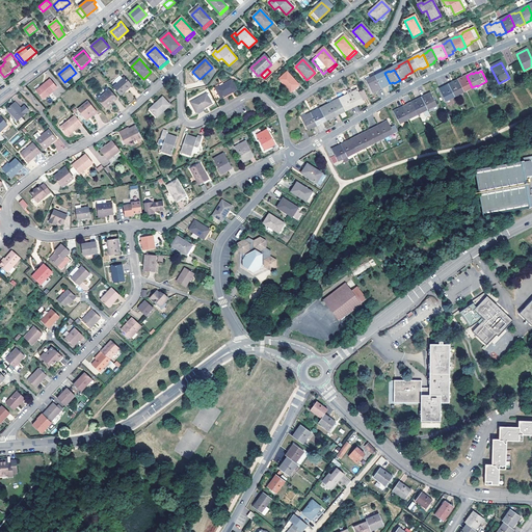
[(153,74),(151,72),(143,79),(144,81),(153,74)]
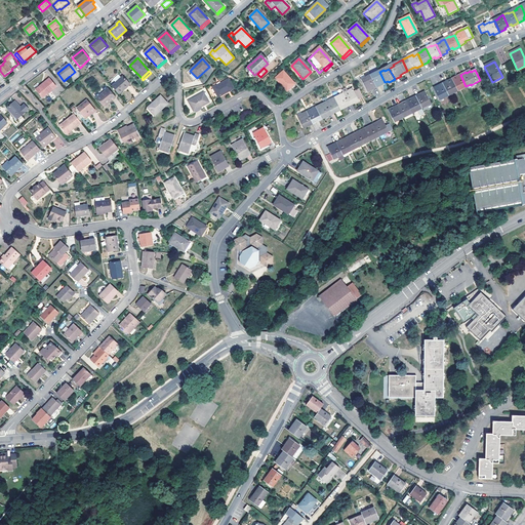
[(197,78),(190,71),(188,72),(195,80),(197,78)]
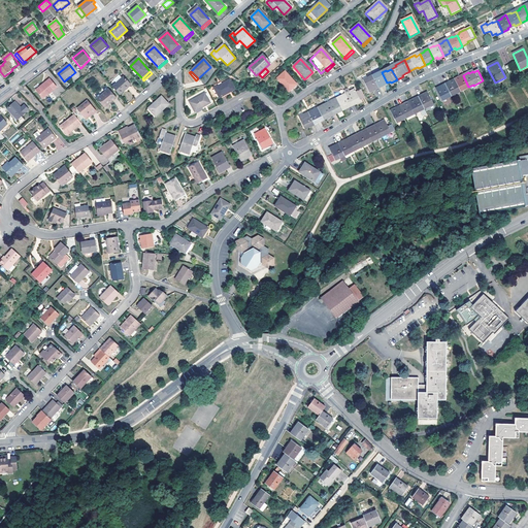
[(314,73),(312,72),(304,79),(305,80),(314,73)]
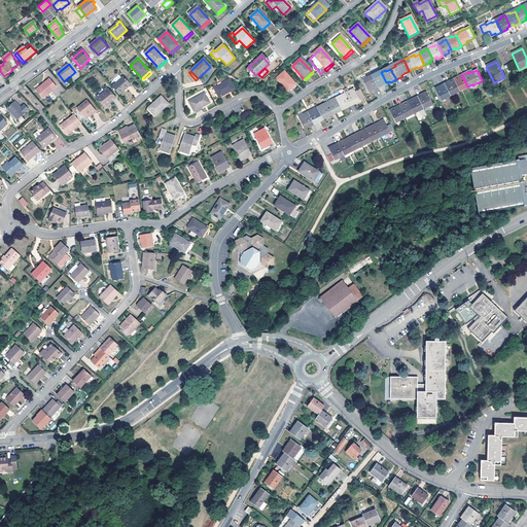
[(373,78),(378,89),(384,85),(383,84),(386,82),(381,72),(376,74),(377,76),(373,78)]
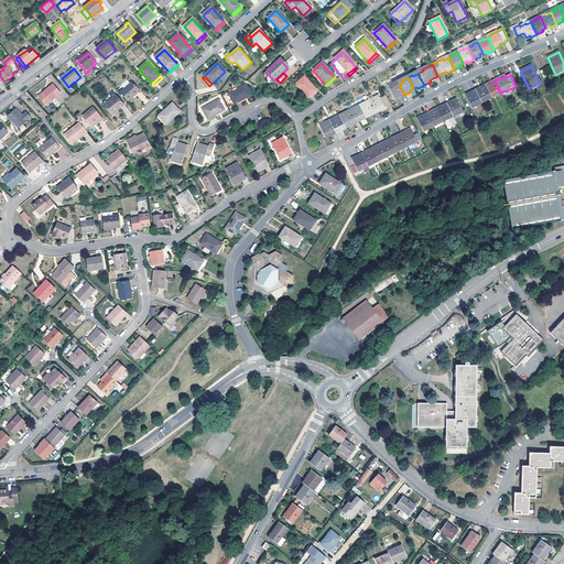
[(307,100),(316,93),(304,78),(295,86),(307,100)]
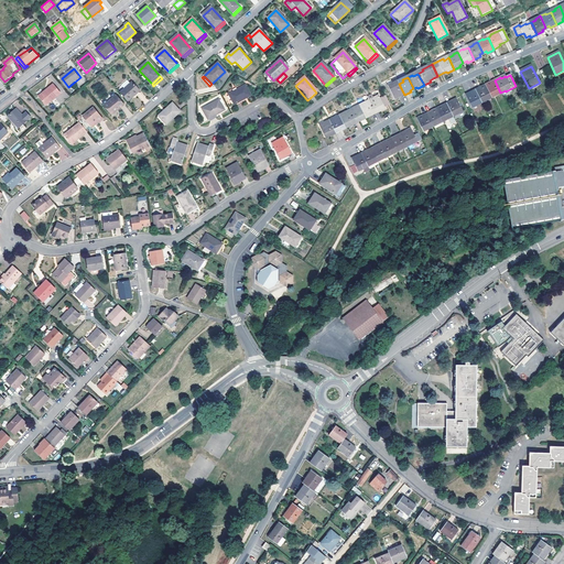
[(500,93),(495,80),(488,84),(485,86),(491,99),(497,96),(496,95),(500,93)]
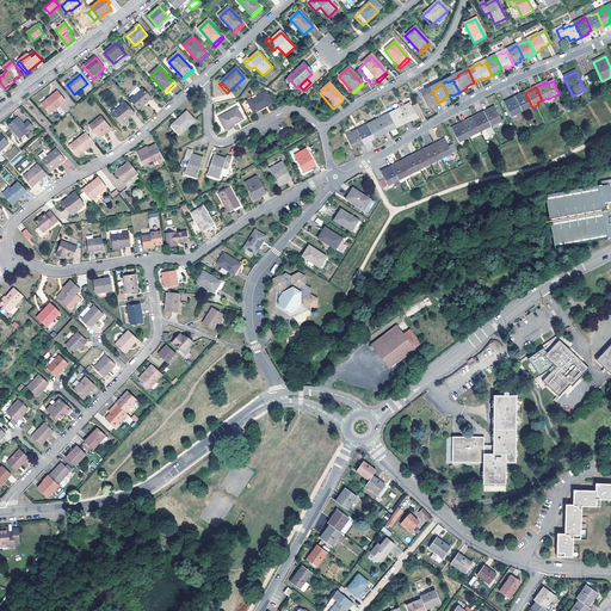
[(153,98),(144,88),(131,100),(140,110),(144,105),(143,105),(147,103),(147,104),(153,98)]
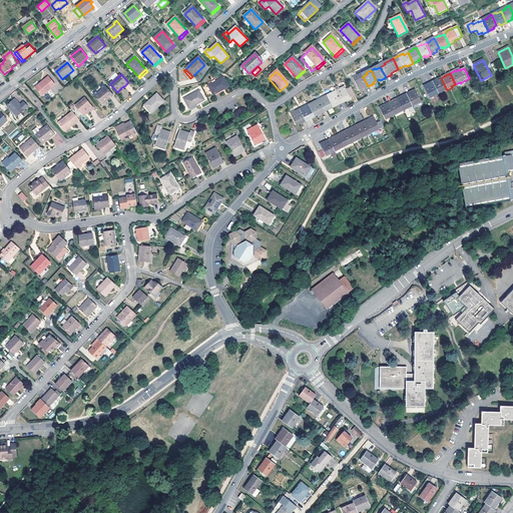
[(362,89),(368,86),(363,76),(358,78),(358,77),(353,79),(358,89),(362,88),(362,89)]
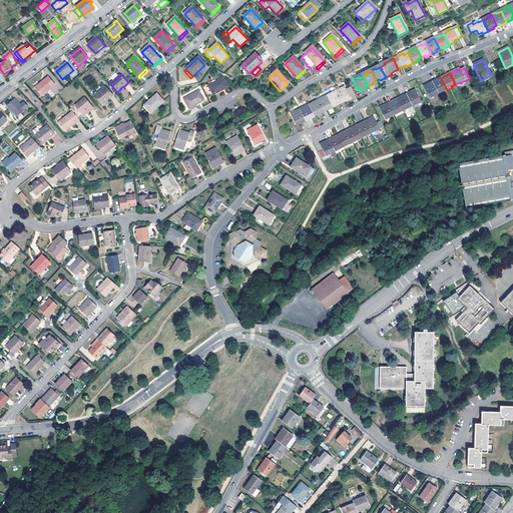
[(49,77),(36,88),(43,97),(56,86),(49,77)]
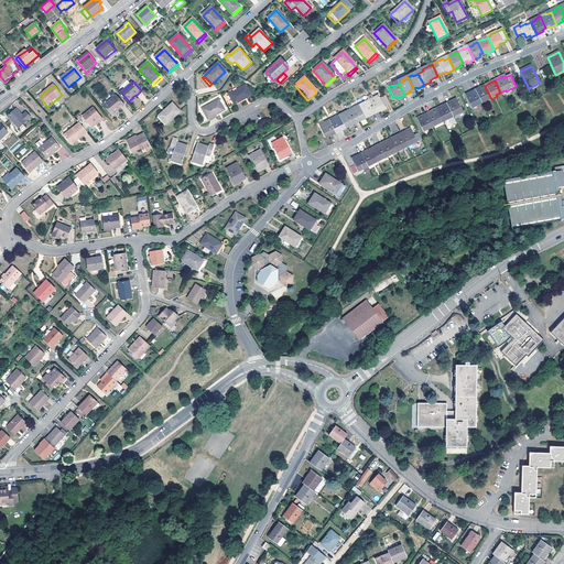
[(246,86),(229,95),(235,106),(251,96),(246,86)]
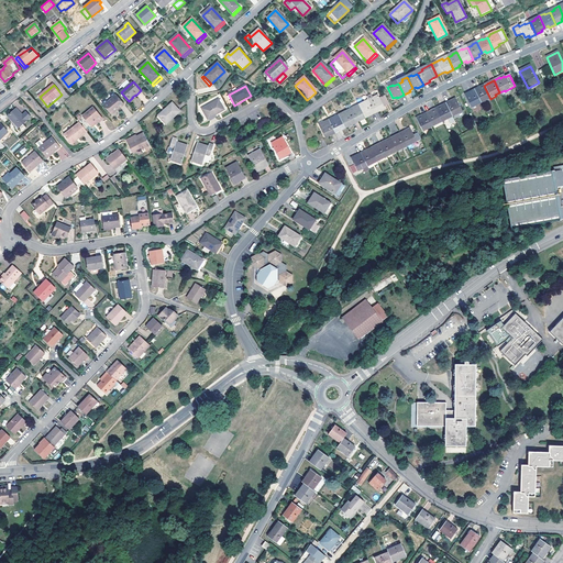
[(481,102),(484,100),(485,101),(490,99),(484,86),(481,87),(474,89),(481,102)]
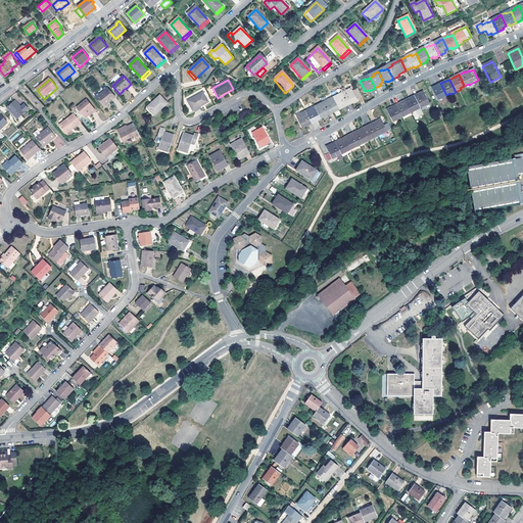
[(446,95),(440,83),(434,87),(432,89),(437,100),(442,98),(442,97),(446,95)]
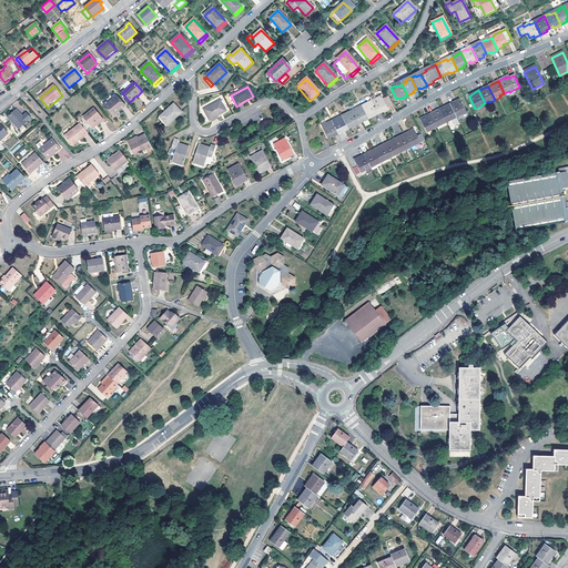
[(369,98),(373,103),(376,101),(376,99),(382,97),(379,92),(369,98)]
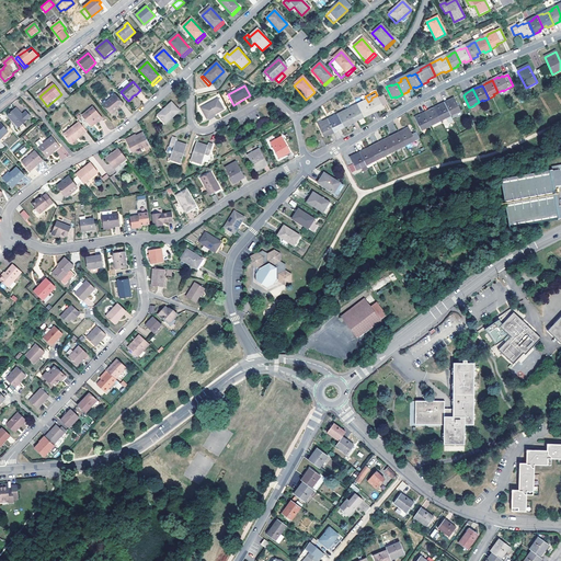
[(317,94),(315,92),(306,100),(307,102),(317,94)]
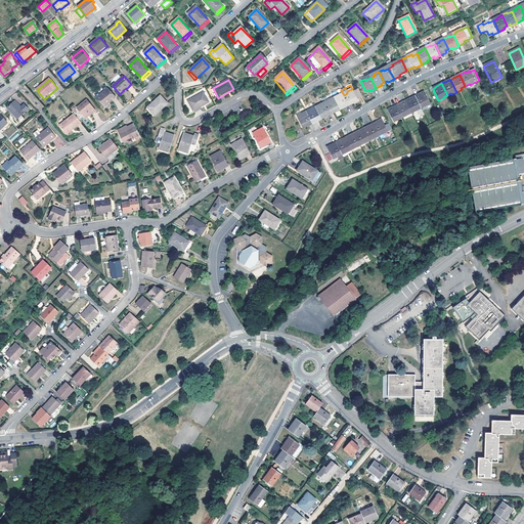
[(110,102),(116,96),(110,89),(98,98),(105,107),(110,103),(110,102)]
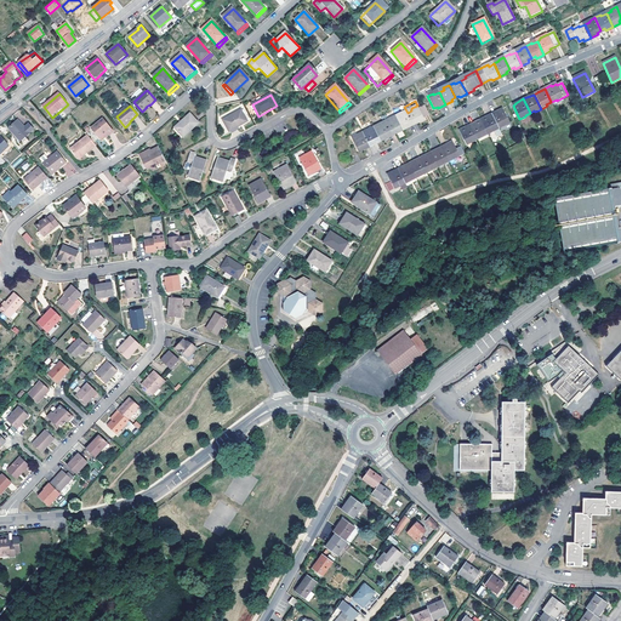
[(408,113),(414,125),(421,121),(420,119),(423,118),(419,108),(417,106),(411,108),(411,110),(408,113)]
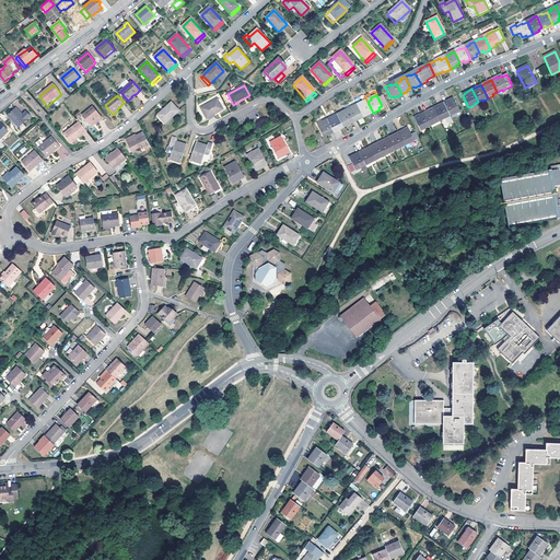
[(443,104),(450,116),(454,114),(455,115),(459,113),(453,100),(450,102),(450,101),(443,104)]
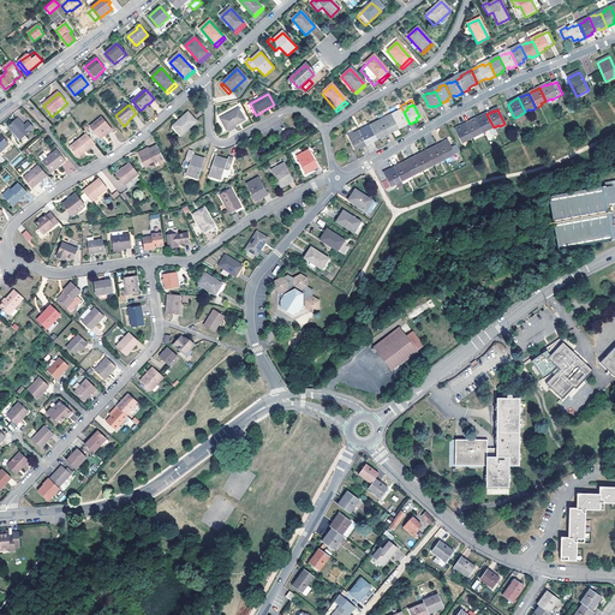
[(238,111),(220,120),(226,132),(244,121),(238,111)]
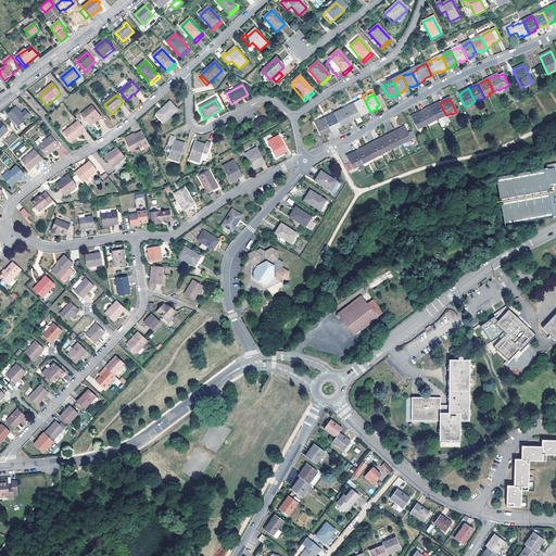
[(370,112),(365,101),(359,103),(358,102),(354,104),(359,115),(363,114),(364,115),(370,112)]
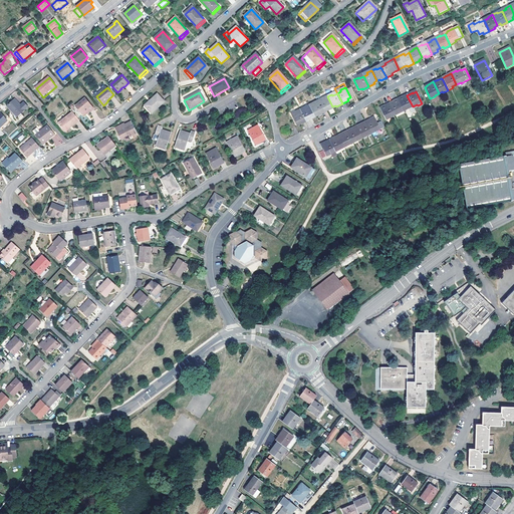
[(158,95),(145,106),(153,115),(165,103),(158,95)]
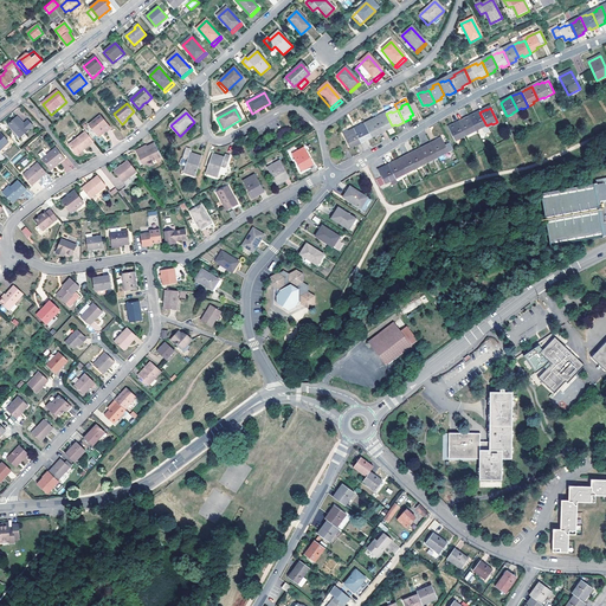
[(470,118),(477,131),(482,129),(482,128),(487,126),(479,113),(474,116),(470,118)]
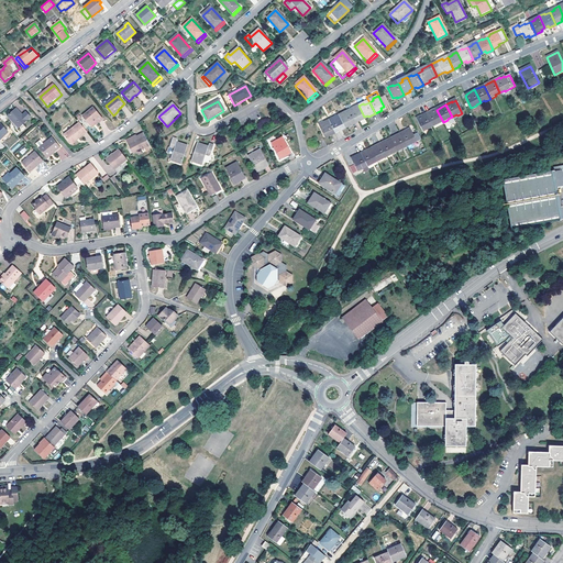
[(364,117),(359,106),(353,108),(354,110),(350,112),(355,123),(362,120),(361,119),(364,117)]
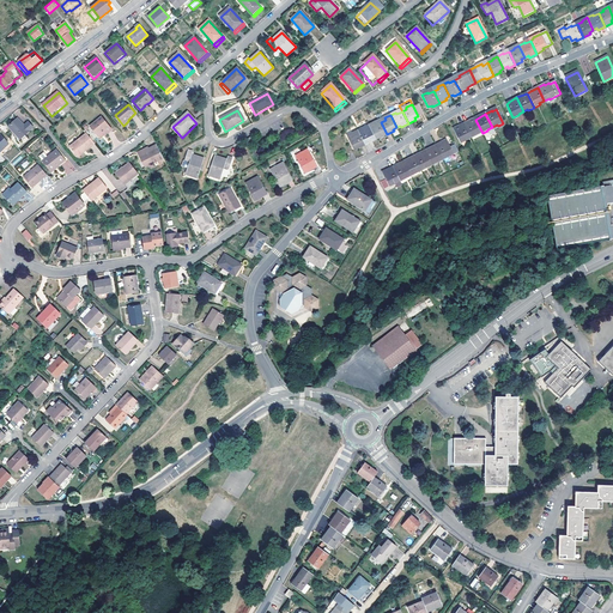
[(101,137),(108,131),(110,134),(114,131),(103,119),(93,126),(97,131),(96,132),(101,137)]
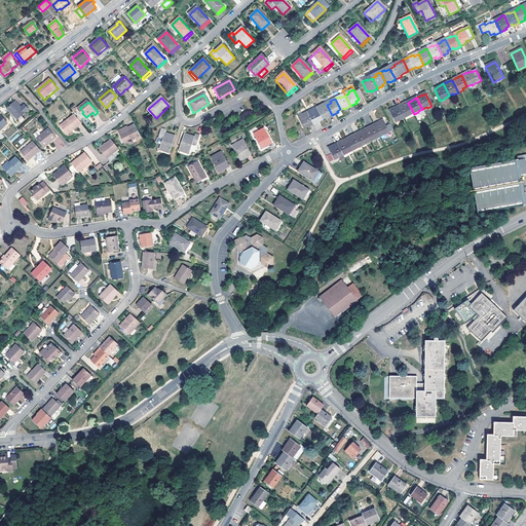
[(29,110),(25,105),(20,108),(14,103),(7,109),(17,120),(29,110)]
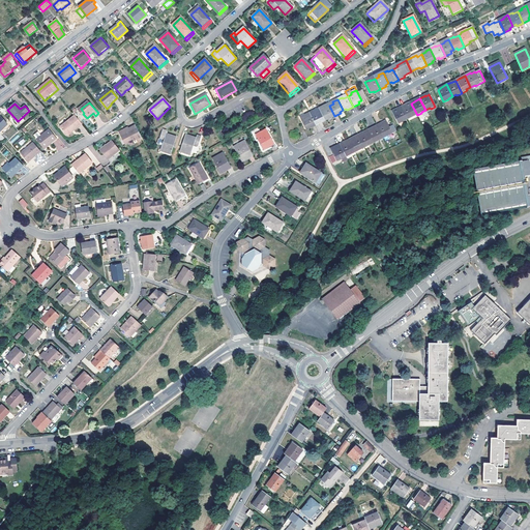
[(407,119),(412,117),(412,118),(417,115),(411,104),(407,106),(407,105),(402,108),(407,119)]
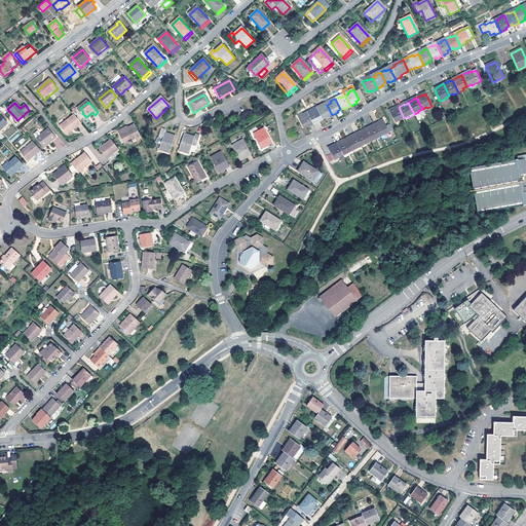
[(322,118),(325,116),(326,118),(332,115),(327,105),(322,107),(321,106),(316,108),(322,118)]
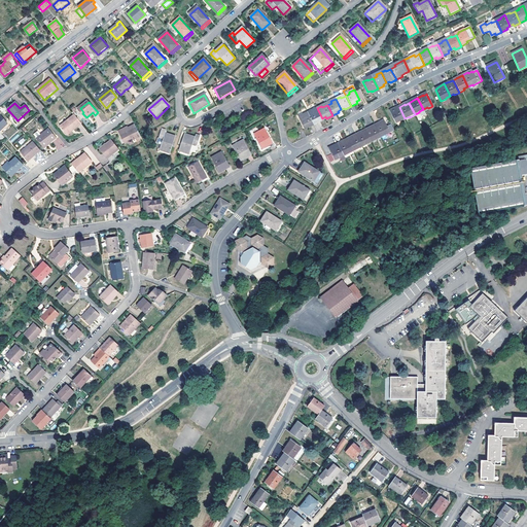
[(405,118),(399,107),(392,110),(393,110),(390,111),(396,124),(400,121),(400,120),(405,118)]
